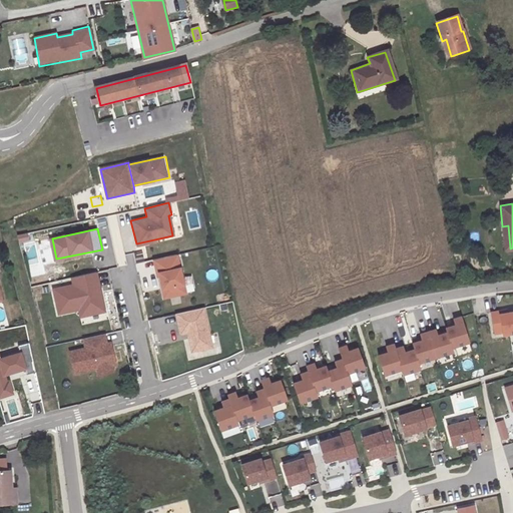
[(29,232),(18,235),(20,242),(31,240),(29,232)]
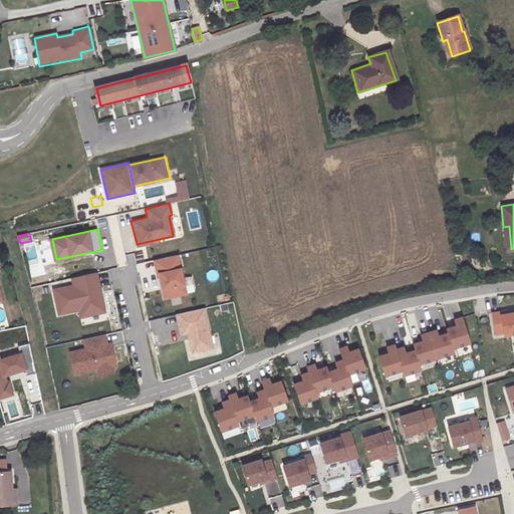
[(183,251),(192,250),(191,240),(182,241),(183,251)]
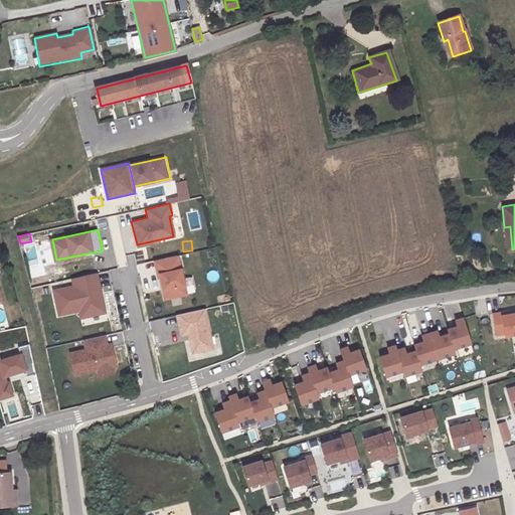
[(186,292),(177,254),(154,260),(163,298),(186,292)]
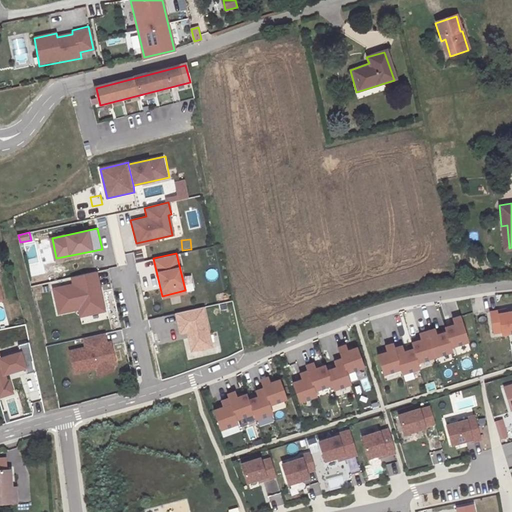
[(73,277),(74,283),(54,287),(60,313),(80,308),(81,315),(107,309),(102,288),(98,271),(73,277)]
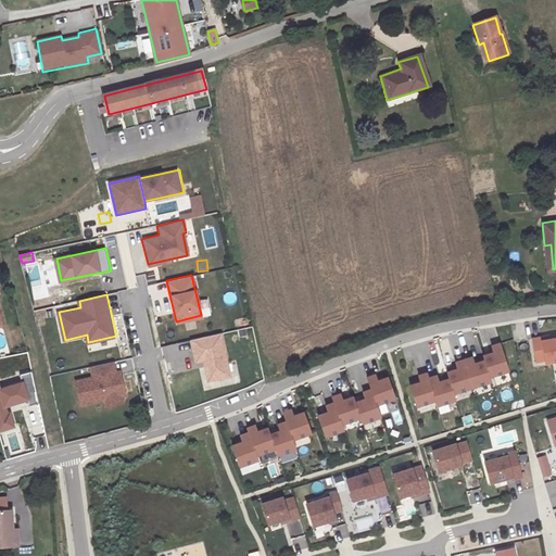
[(0,328),(9,326),(2,305),(0,305),(0,328)]
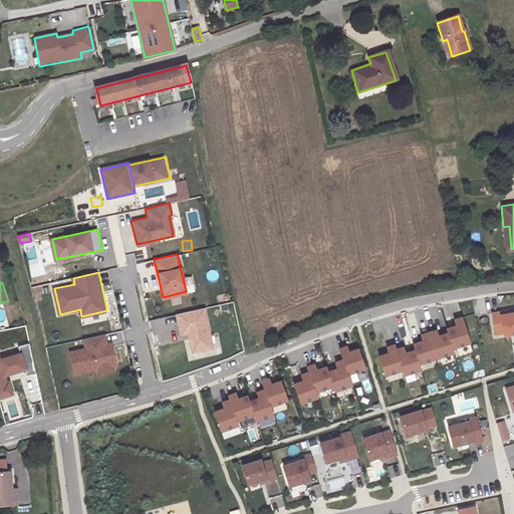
[(173,306),(182,304),(180,297),(171,299),(173,306)]
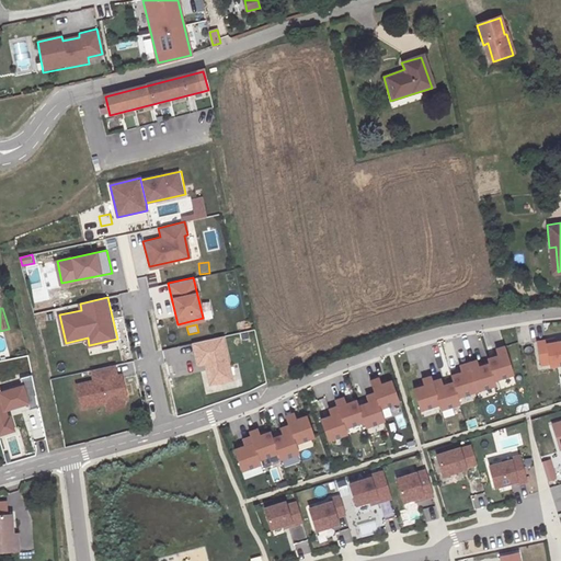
[(195,364),(204,363),(208,384),(230,379),(220,336),(213,339),(198,341),(191,343),(195,364)]
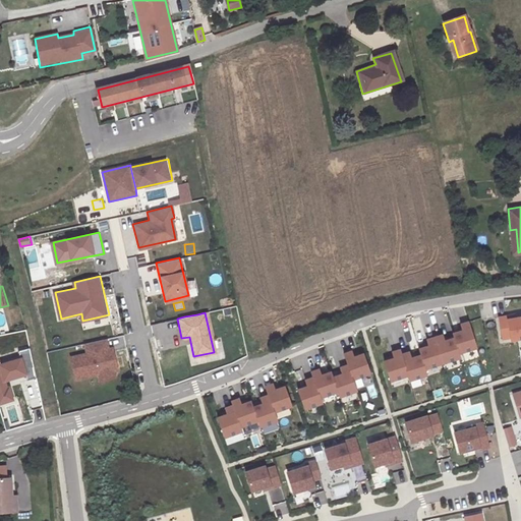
[(506,317),(498,320),(501,341),(509,340),(509,342),(520,340),(520,319),(514,320),(507,321),(506,317)]
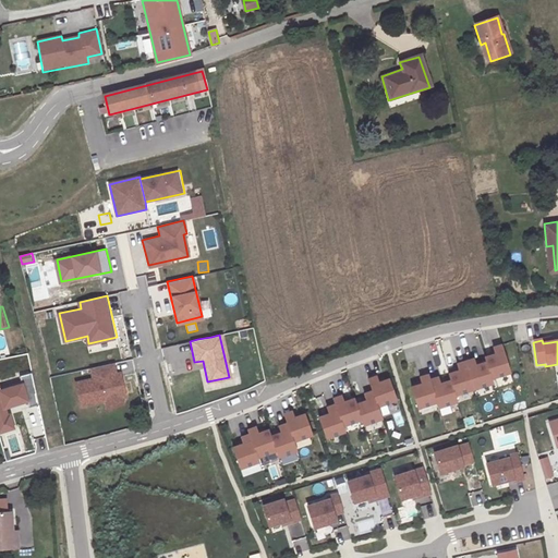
[(484,363),(489,379),(508,373),(500,346),(489,349),(490,352),(492,355),(485,356),(483,358),(484,363)]
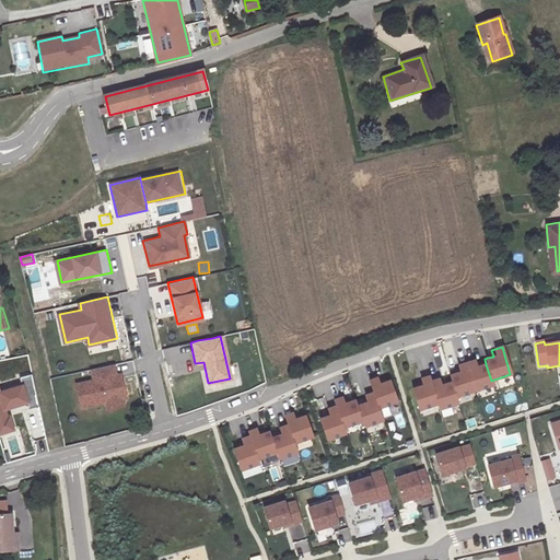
[(474,361),(465,363),(474,391),(492,385),(491,381),(486,364),(481,365),(476,368),(475,364),(474,361)]
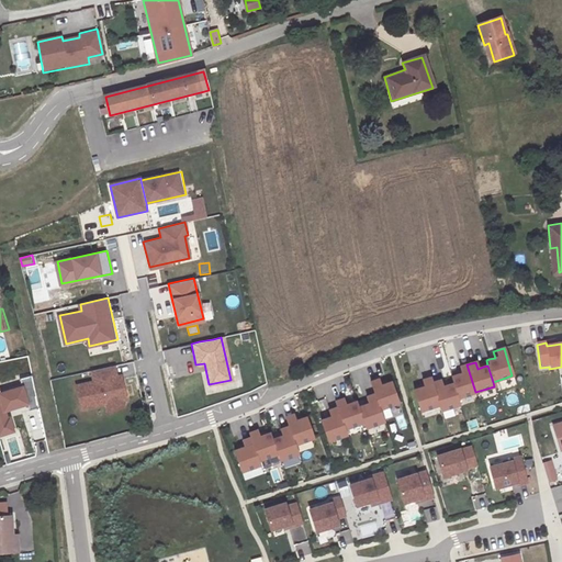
[(452,383),(457,398),(475,392),(467,364),(459,367),(460,371),(461,373),(454,375),(450,377),(452,383)]
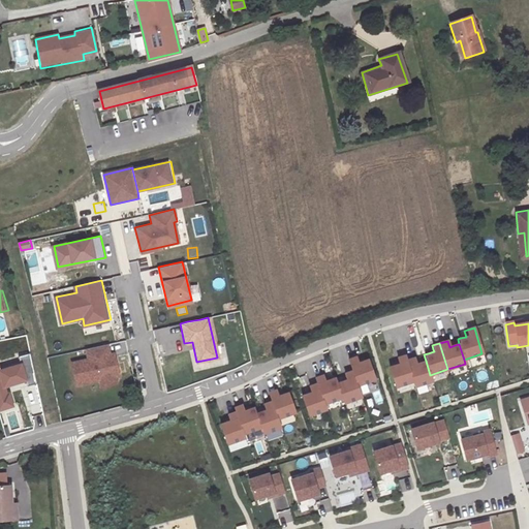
[(111,344),(87,349),(89,358),(72,362),(78,385),(100,380),(102,385),(119,381),(118,376),(121,375),(116,351),(113,352),(111,344)]
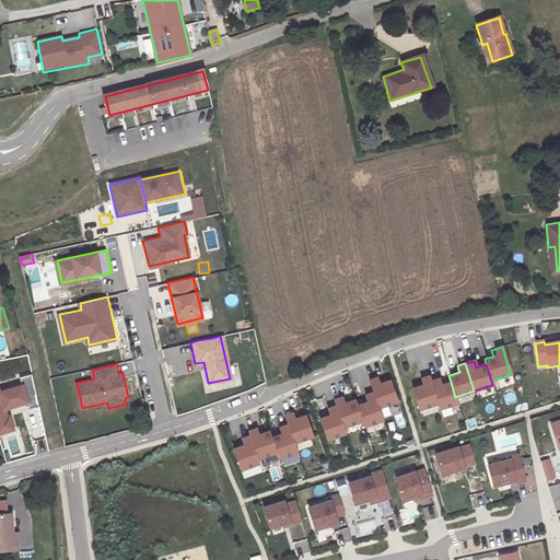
[(418,410),(436,404),(430,382),(429,376),(418,380),(419,383),(420,386),(413,387),(411,388),(418,410)]
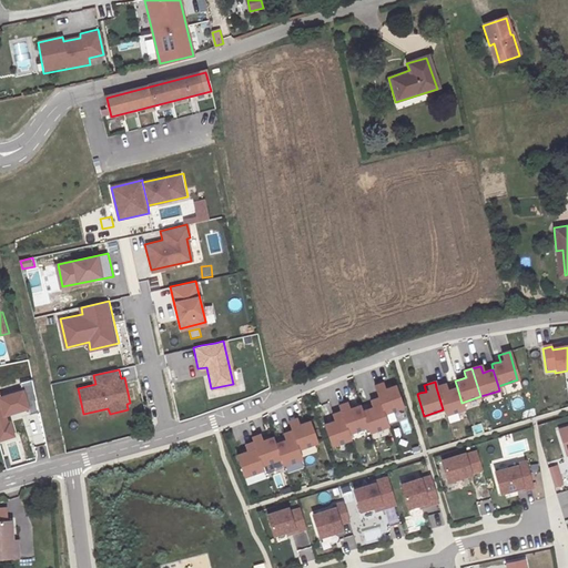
[(378,398),(384,414),(403,407),(395,386),(393,387),(386,389),(385,386),(384,383),(374,386),(378,398)]
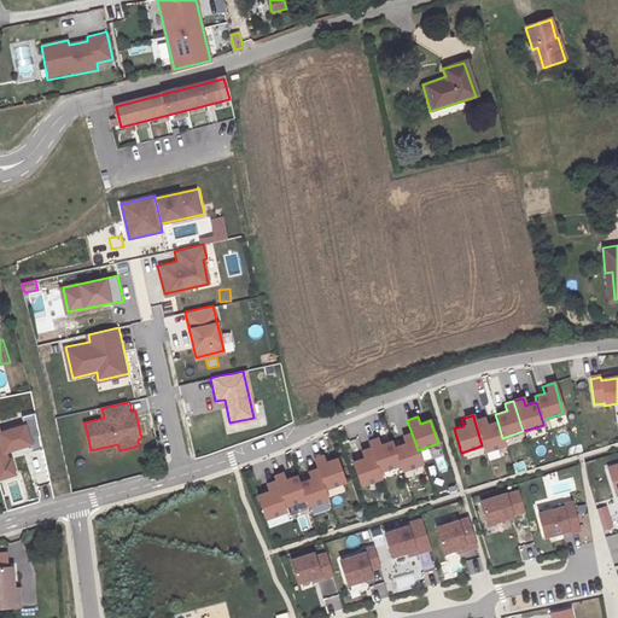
[(487,418),(474,421),(482,445),(484,452),(505,445),(502,438),(497,421),(495,423),(488,425),(488,421),(487,418)]
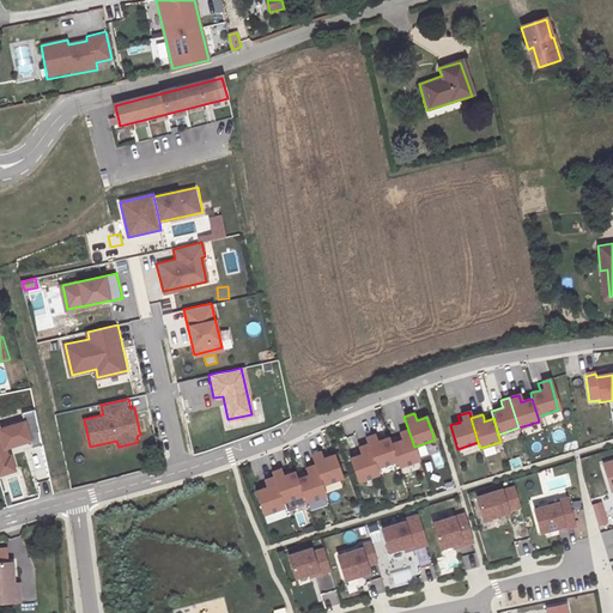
[(0,418),(0,473),(1,475),(16,472),(8,448),(2,428),(0,418)]
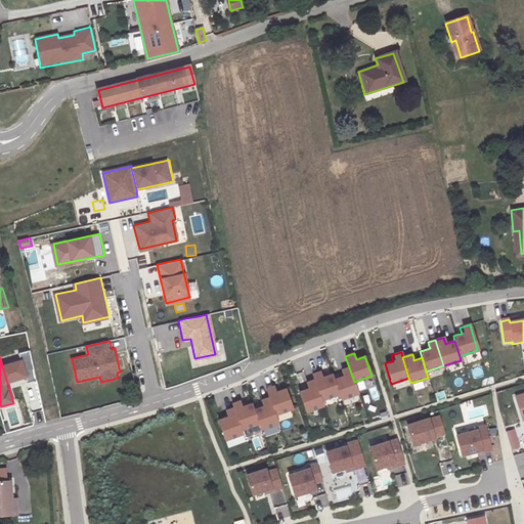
[(23,360),(2,365),(7,383),(28,377),(23,360)]
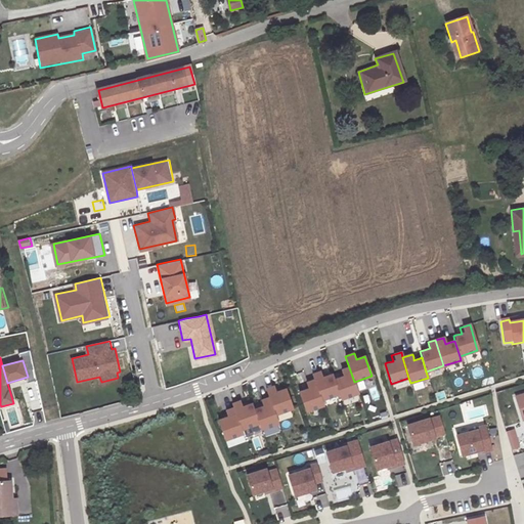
[(339,394),(341,399),(357,393),(354,382),(349,367),(339,370),(340,375),(341,377),(336,379),(334,380),(339,394)]
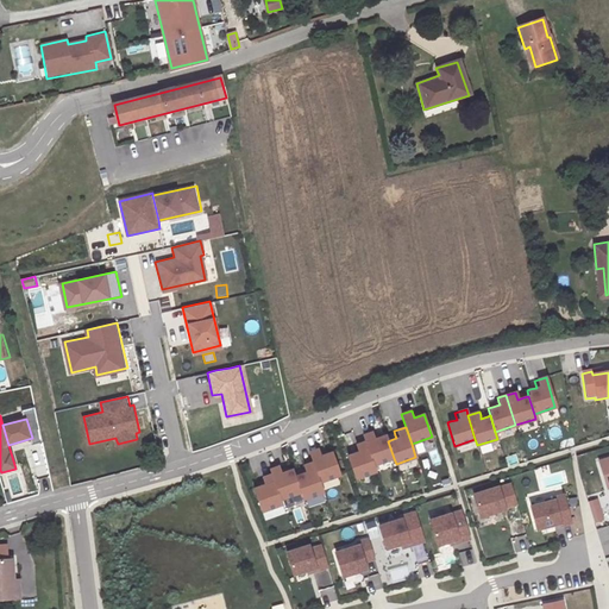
[(365,441),(374,465),(394,458),(388,441),(385,435),(383,437),(376,438),(375,435),(374,432),(363,435),(365,441)]
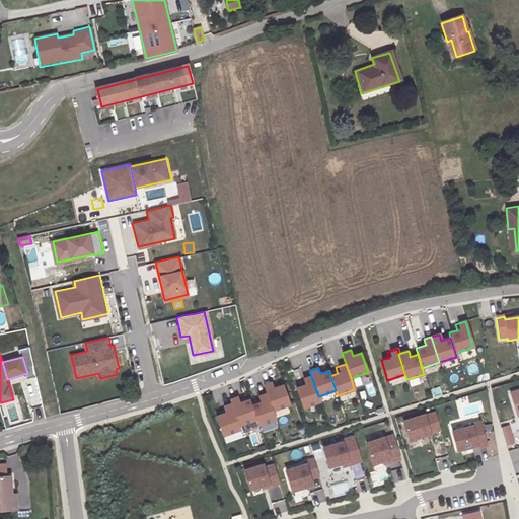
[(300,387),(296,388),(302,408),(320,401),(318,396),(311,376),(303,379),(304,382),(305,385),(300,387)]
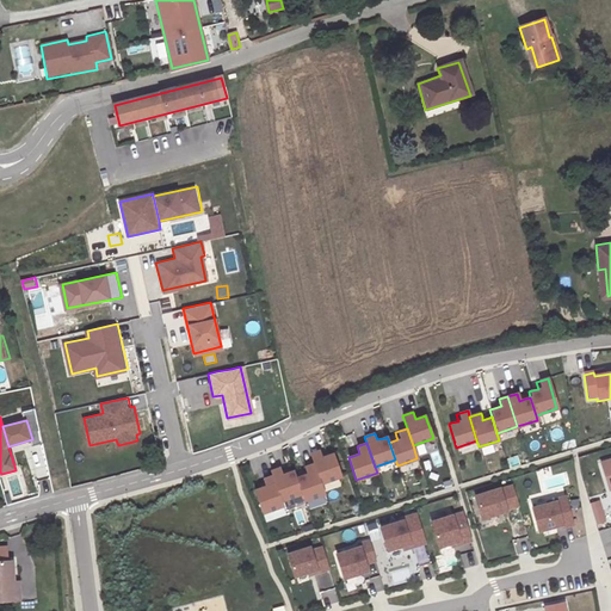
[(319,449),(309,452),(313,463),(320,482),(341,475),(333,452),(328,454),(321,456),(320,454),(319,449)]
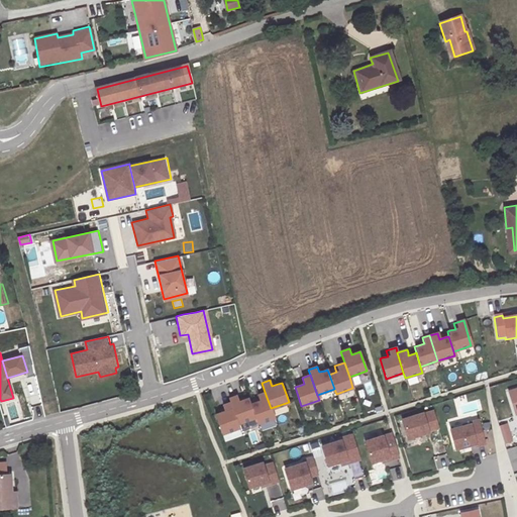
[(516,388),(508,391),(513,407),(516,405),(516,388)]
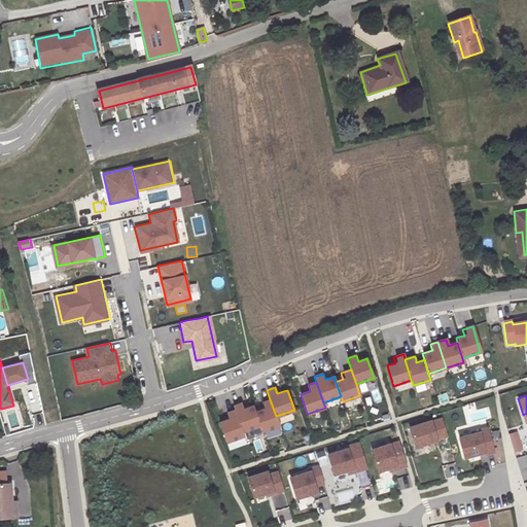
[(257,410),(255,411),(259,425),(261,431),(279,425),(276,416),(270,399),(261,402),(262,406),(264,409),(257,410)]
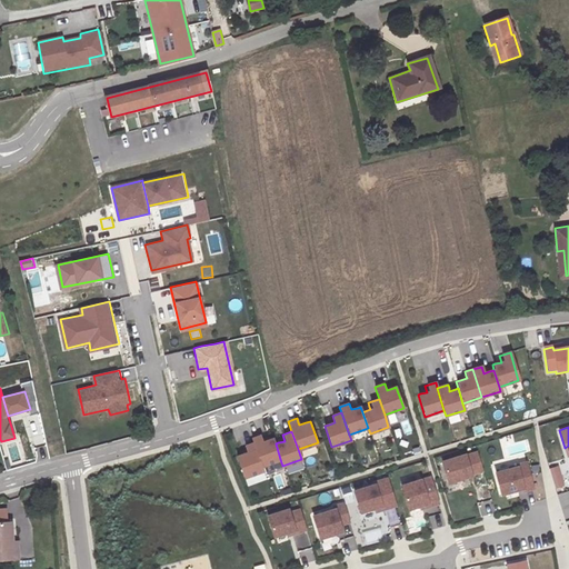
[(260,435),(252,438),(253,442),(261,466),(280,459),(276,443),(273,438),(269,439),(262,441),(260,435)]
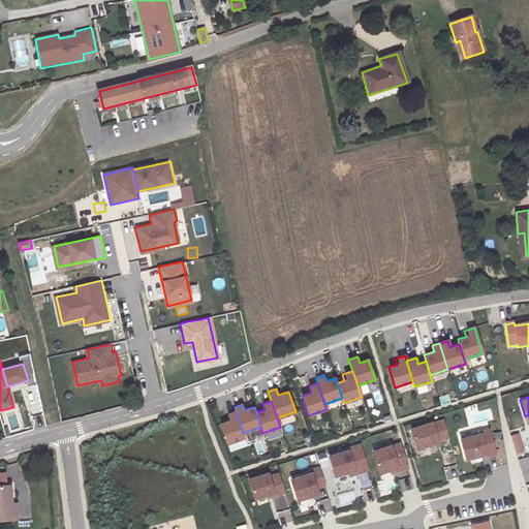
[(220,424),(227,443),(245,437),(243,433),(236,411),(227,413),(229,417),(229,419),(224,422),(220,424)]
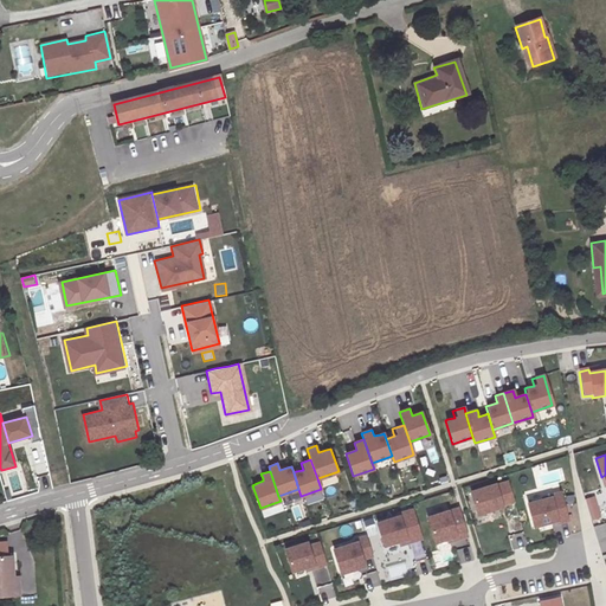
[(511,500),(505,482),(495,484),(494,483),(469,490),(476,513),(500,505),(500,503),(511,500)]
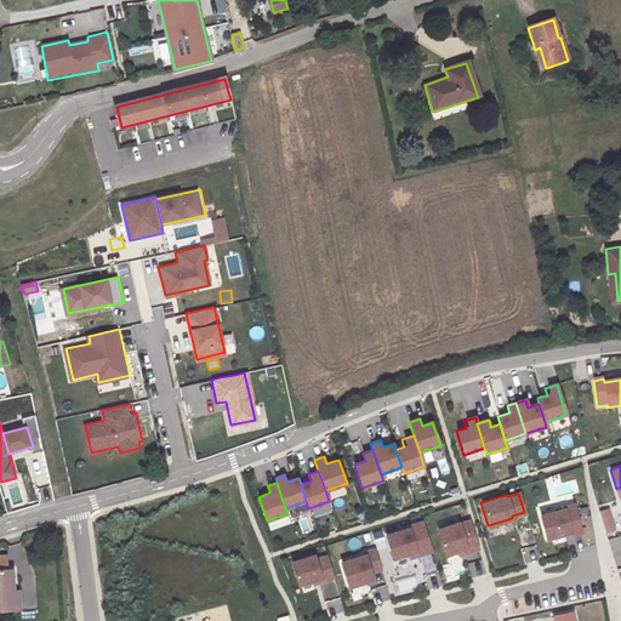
[(580,533),(573,503),(563,507),(563,508),(539,516),(545,539),(569,533),(570,535),(580,533)]
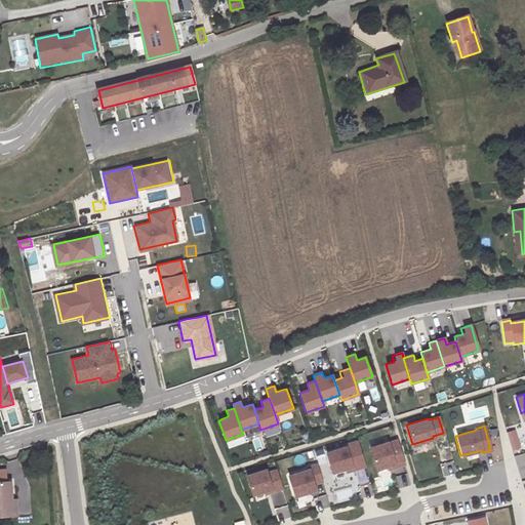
[(403,462),(396,439),(388,441),(387,441),(369,446),(375,468),(393,462),(394,466),(403,462)]
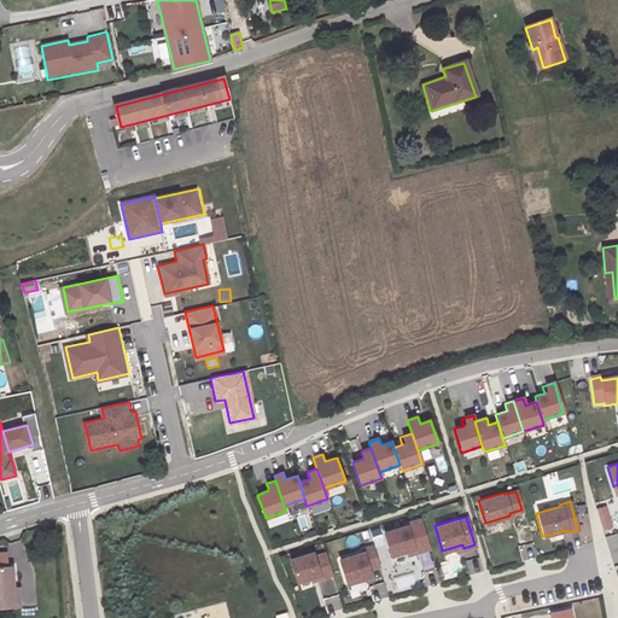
[(429,548),(419,518),(406,523),(406,525),(383,531),(390,554),(406,551),(413,548),(414,552),(429,548)]
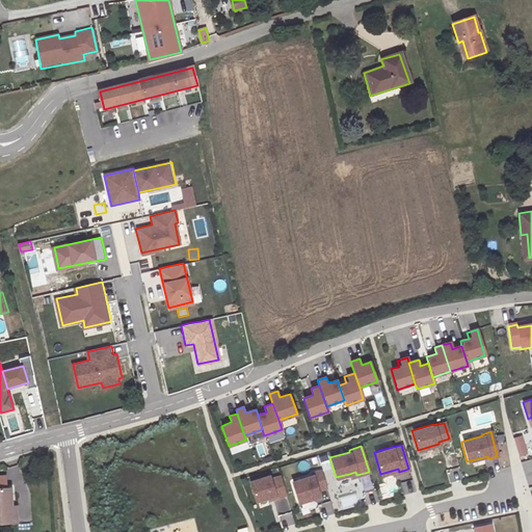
[(528,486),(531,484),(531,458),(522,461),(528,486)]
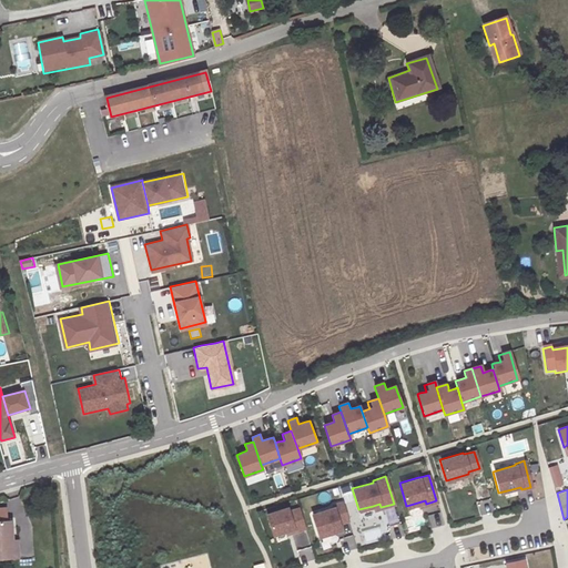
[(490,499),(479,501),(483,514),(494,511),(490,499)]
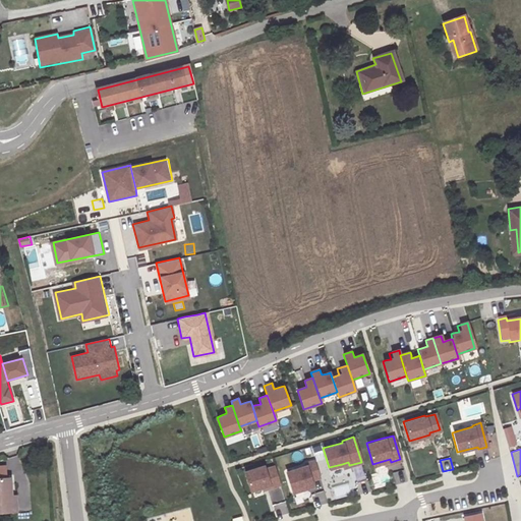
[(319,476),(313,460),(305,462),(306,465),(286,471),(292,490),(312,485),(310,479),(319,476)]
